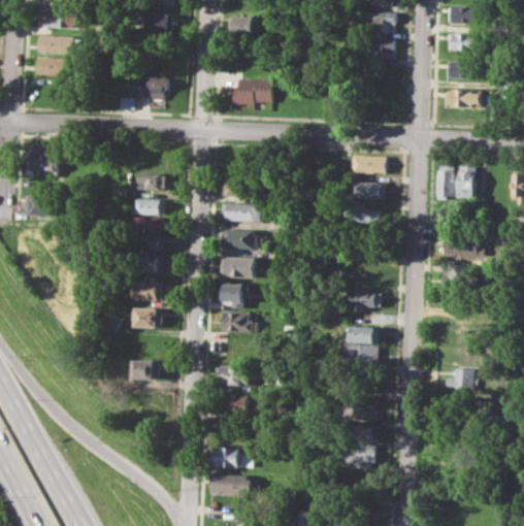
[(448,7),(480,8),(479,25),(448,24),(448,7)]
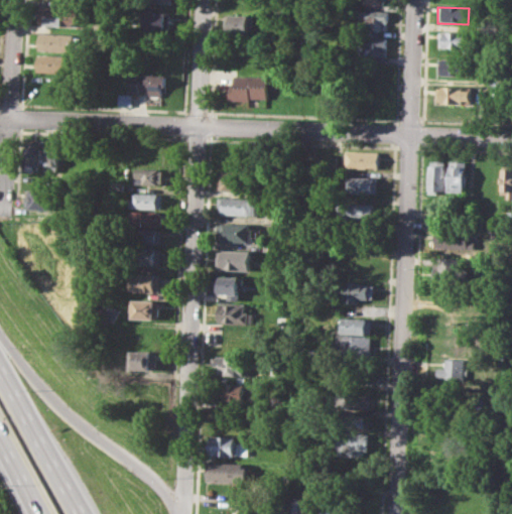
[(38,8),(73,9),(72,27),(37,26),(38,8)]
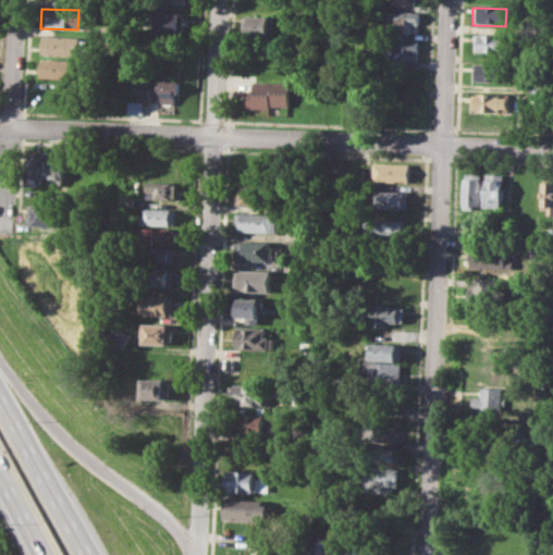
[(385,13),(417,14),(416,35),(391,34),(391,29),(384,29),(385,13)]
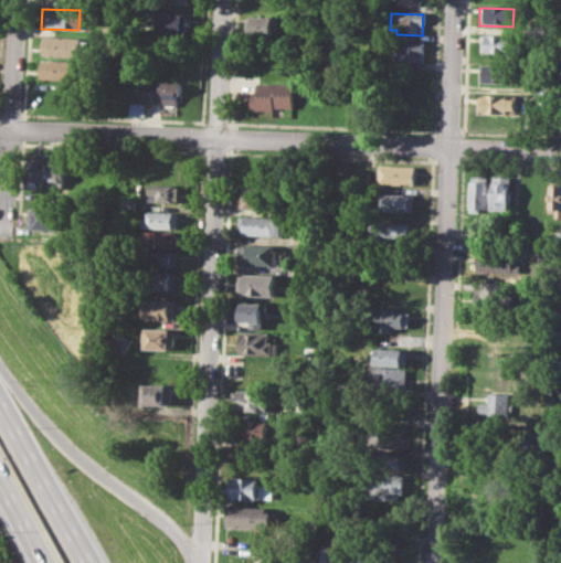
[(156,16),(183,17),(183,35),(155,33),(156,16)]
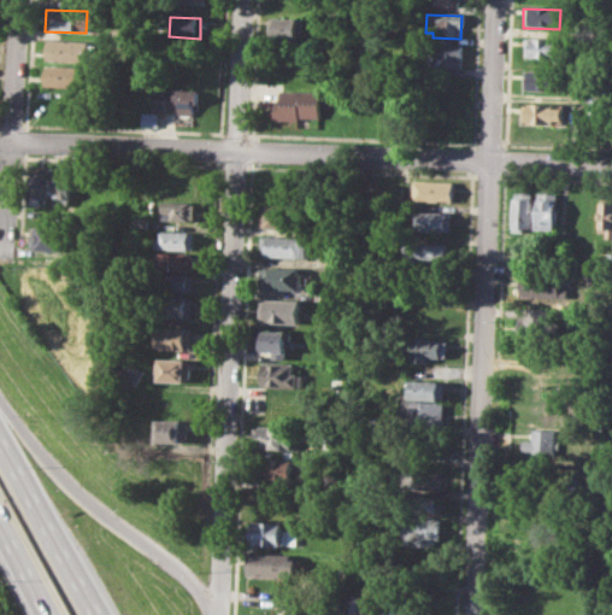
[(264,21),(296,21),(296,42),(263,42),(264,21)]
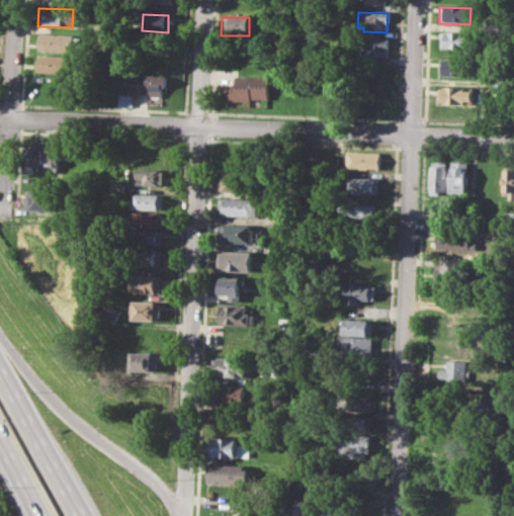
[(439,33),(470,34),(469,51),(438,50),(439,33)]
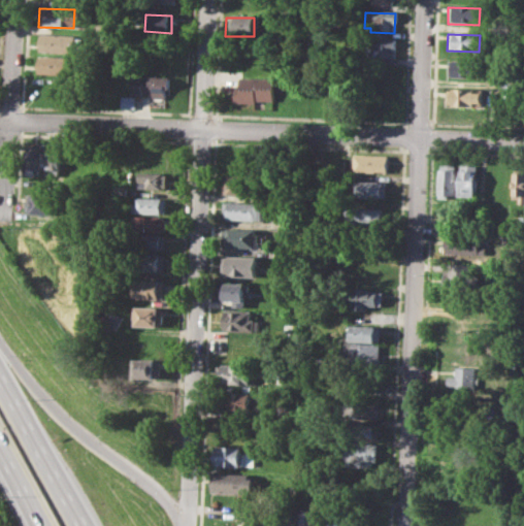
[(36,36),(72,37),(72,40),(82,40),(80,55),(36,53),(36,36)]
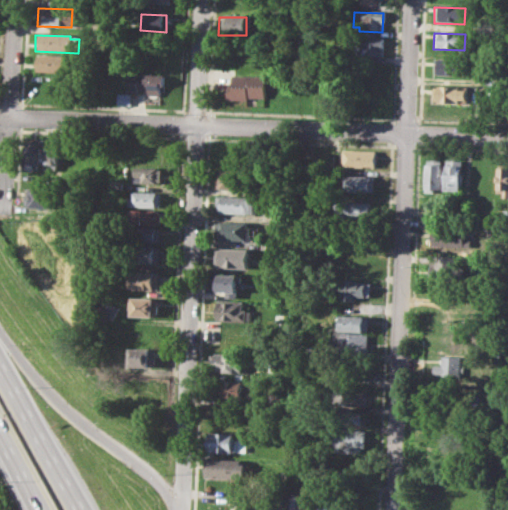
[(353,38),(380,39),(379,58),(352,57),(353,38)]
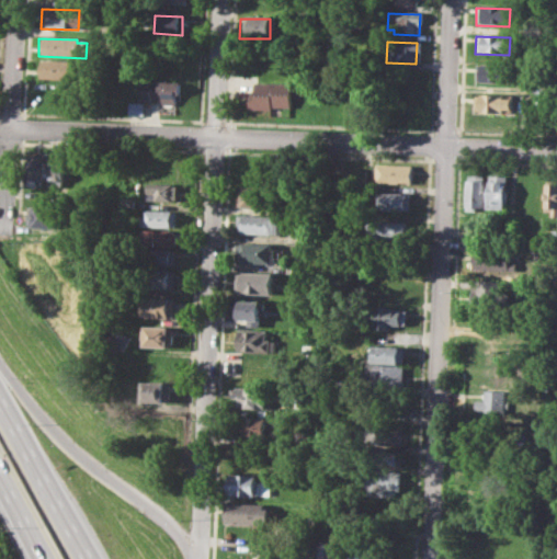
[(40,61),(80,64),(79,81),(38,80),(40,61)]
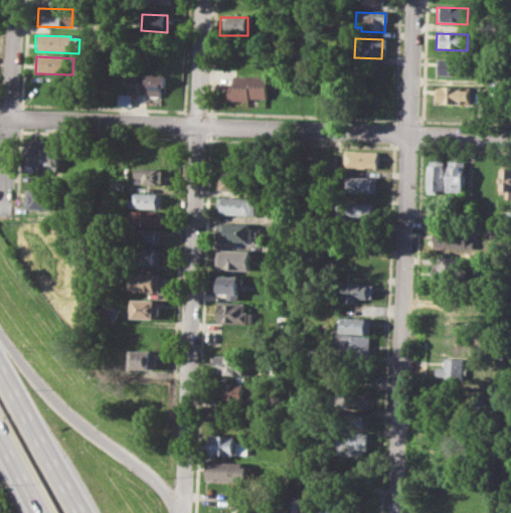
[(436,60),(468,61),(468,76),(436,75),(436,60)]
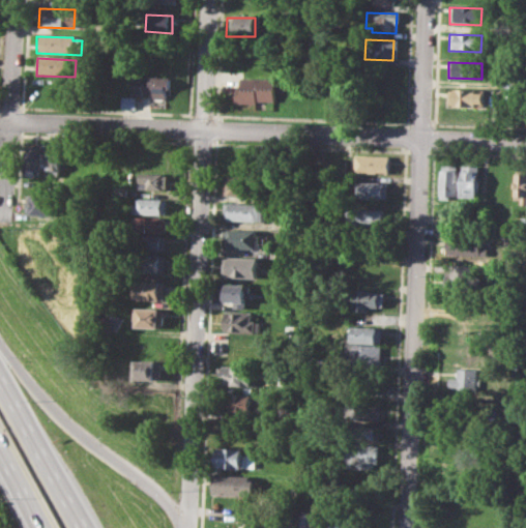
[(129,78),(169,79),(169,93),(163,93),(163,101),(149,101),(150,97),(129,96),(129,78)]
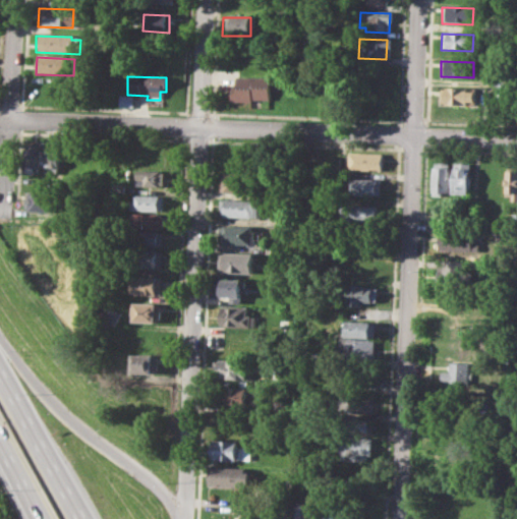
[(232,77),(267,78),(267,100),(248,100),(248,103),(228,103),(229,89),(232,89),(232,77)]
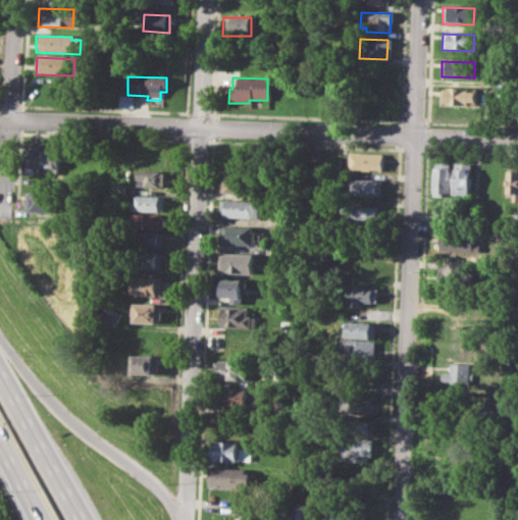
[(441,89),(476,90),(475,106),(441,105),(441,89)]
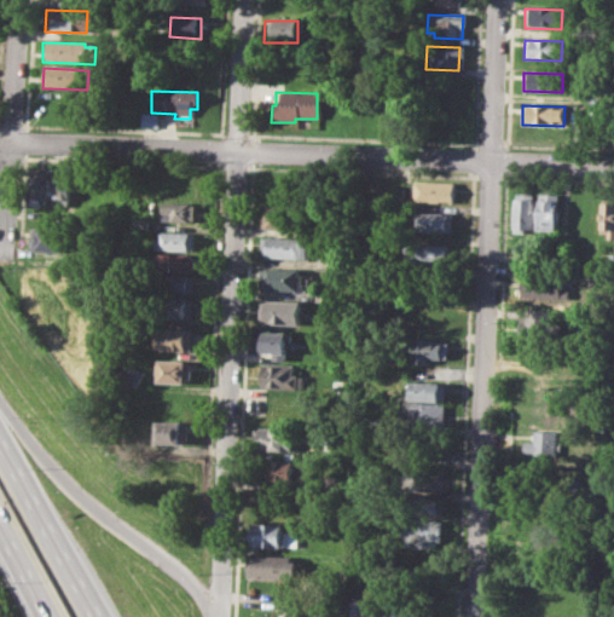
[(152,128),(152,115),(137,115),(137,128),(152,128)]
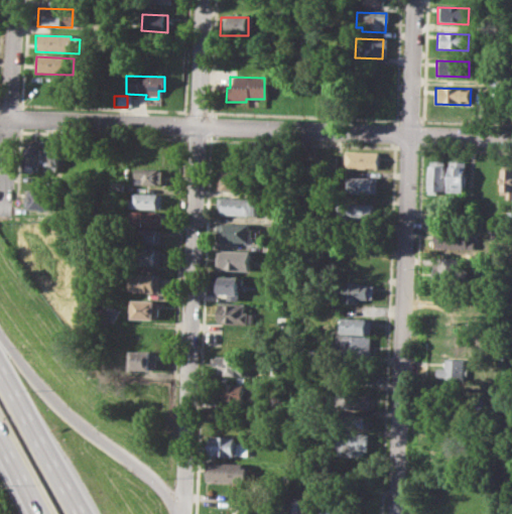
[(23,144),(39,144),(38,167),(34,167),(34,173),(22,172),(23,144)]
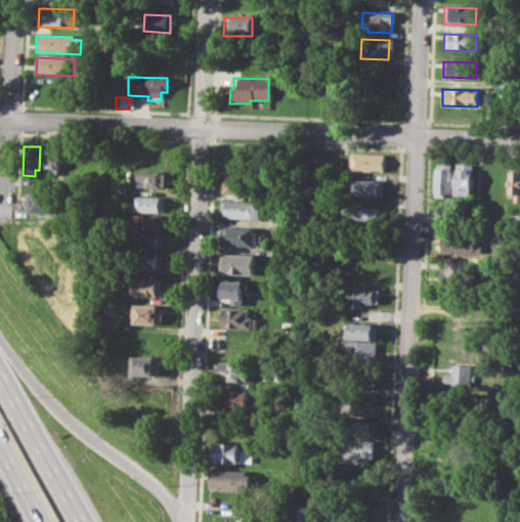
[(43,150),(47,150),(47,146),(57,146),(56,177),(41,176),(43,150)]
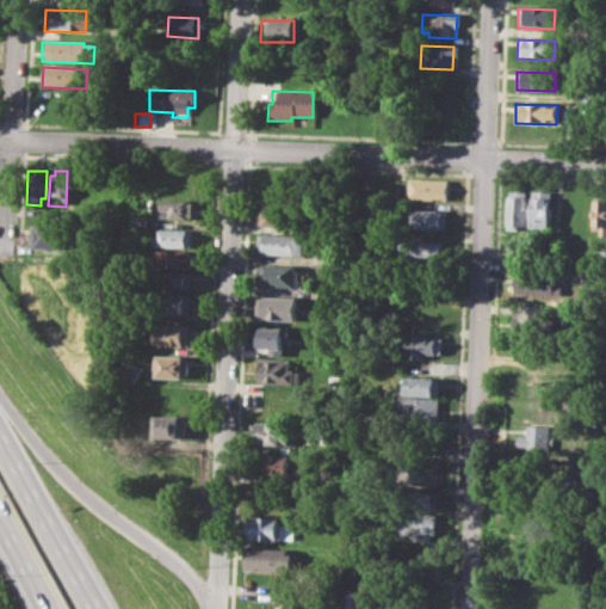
[(406,180),(445,182),(445,202),(404,201),(406,180)]
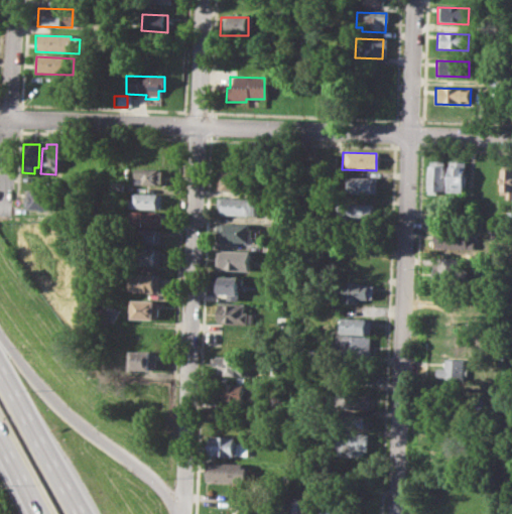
[(427,162),(443,163),(442,193),(426,193),(427,162)]
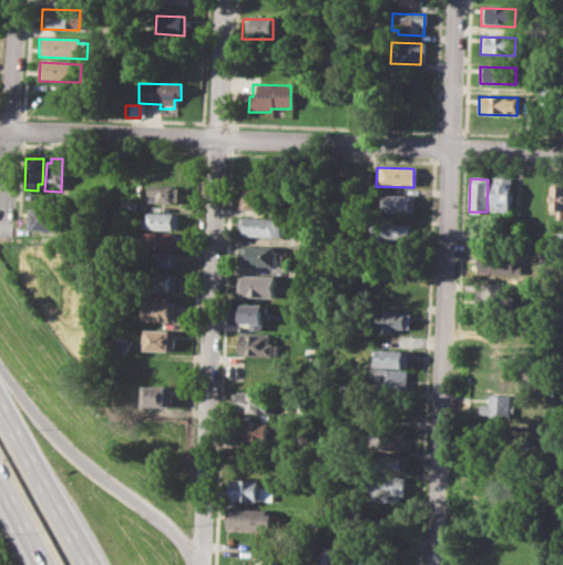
[(492,178),(511,178),(510,213),(491,213),(492,178)]
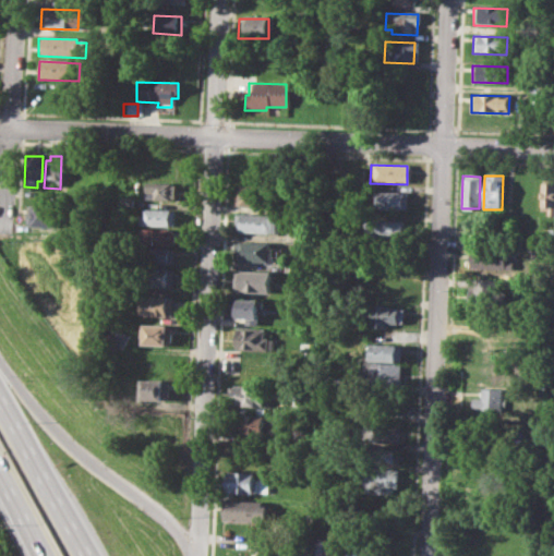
[(144,183),(175,184),(173,202),(143,201),(144,183)]
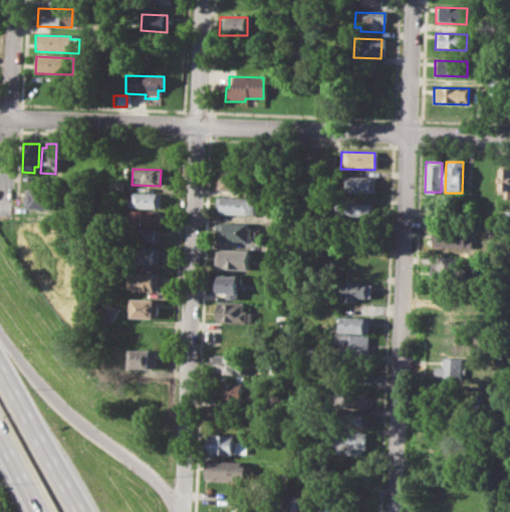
[(497,170),(509,170),(509,196),(496,196),(497,170)]
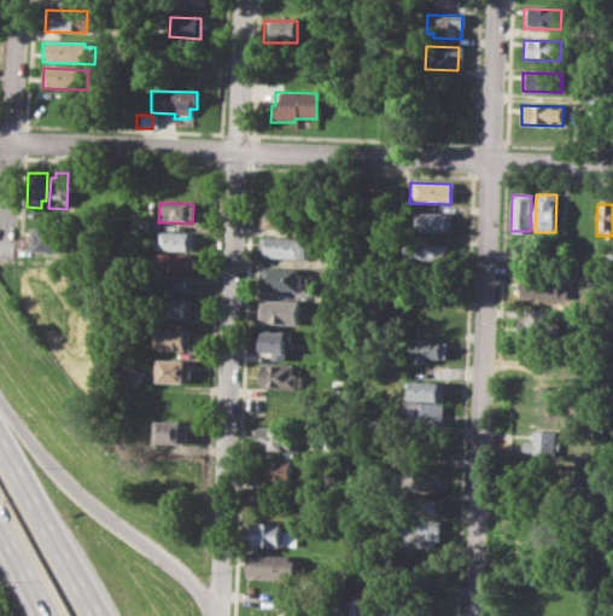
[(260,207),(301,208),(299,232),(258,230),(260,207)]
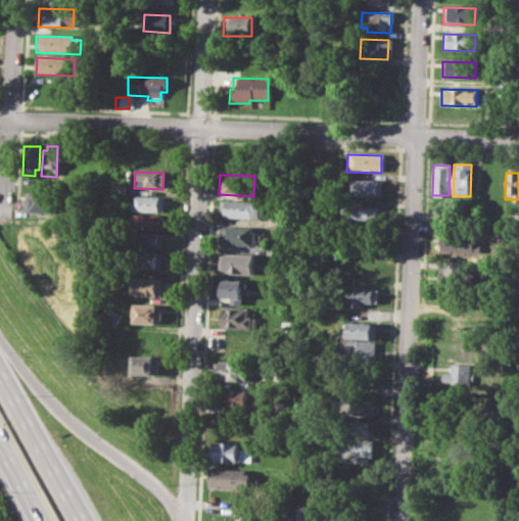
[(348,180),(382,181),(382,197),(348,196),(348,180)]
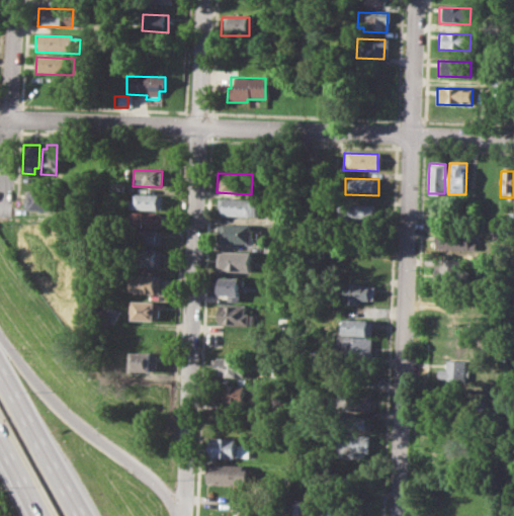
[(108,184),(120,184),(120,194),(108,193),(108,184)]
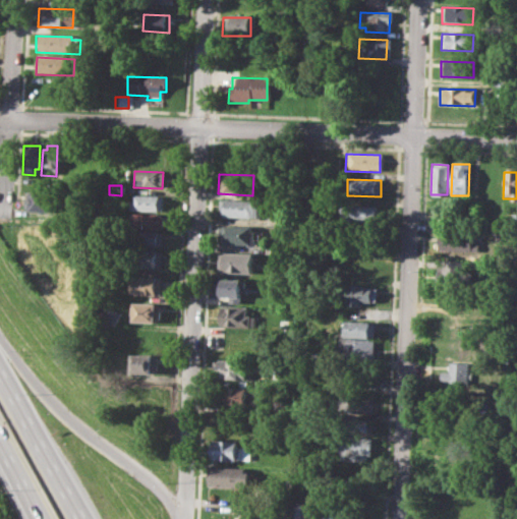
[(24,192),(54,193),(54,212),(24,211),(24,192)]
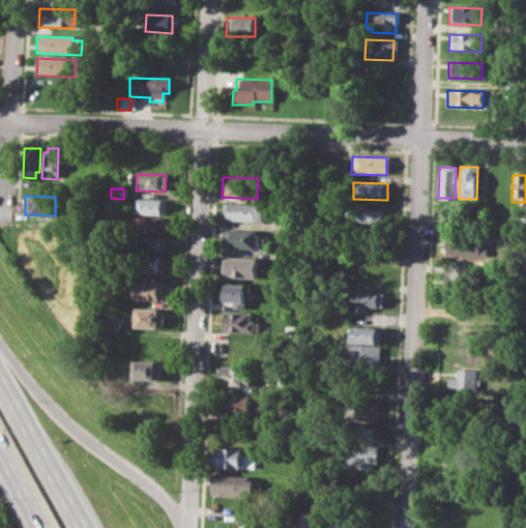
[(134,200),(164,201),(164,215),(129,214),(130,206),(134,206),(134,200)]
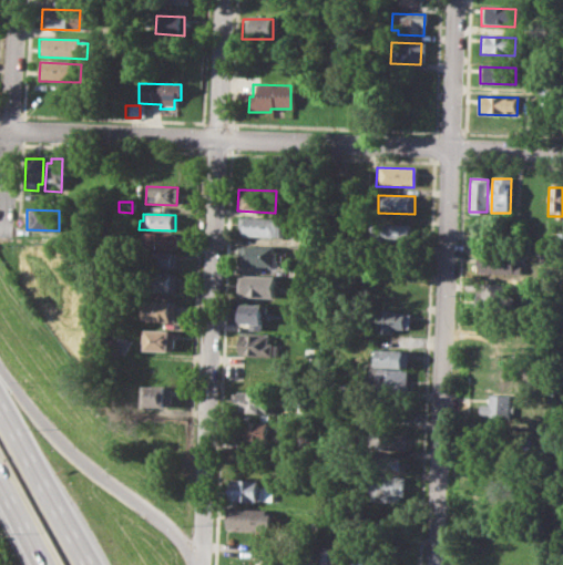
[(236,218),(282,219),(280,238),(236,237),(236,218)]
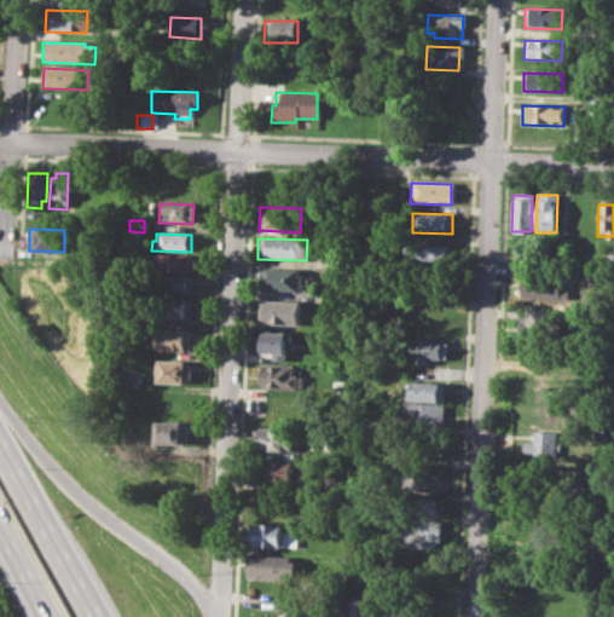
[(410,244),(445,246),(444,264),(410,263),(410,244)]
